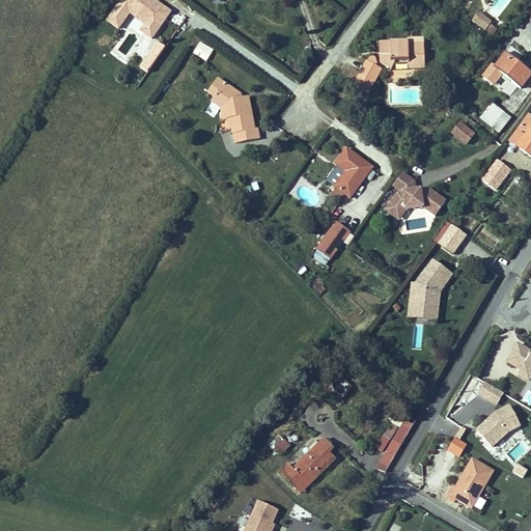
[(118,0),(106,20),(117,27),(128,11),(132,5),(147,17),(143,22),(139,29),(150,36),(165,16),(160,12),(164,6),(155,0),(118,0)]
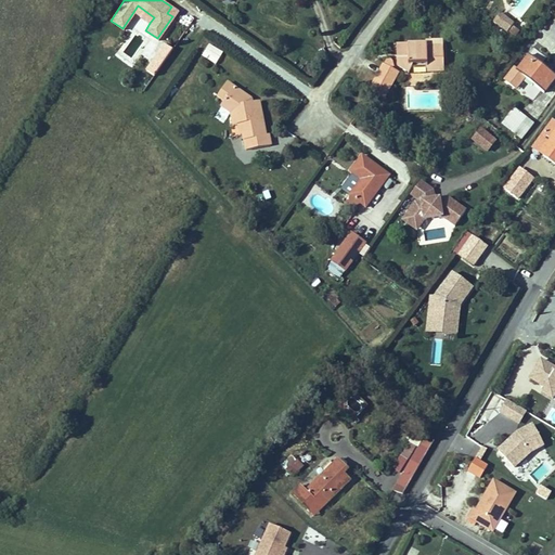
[(138,5),(133,12),(150,23),(154,17),(138,5)]
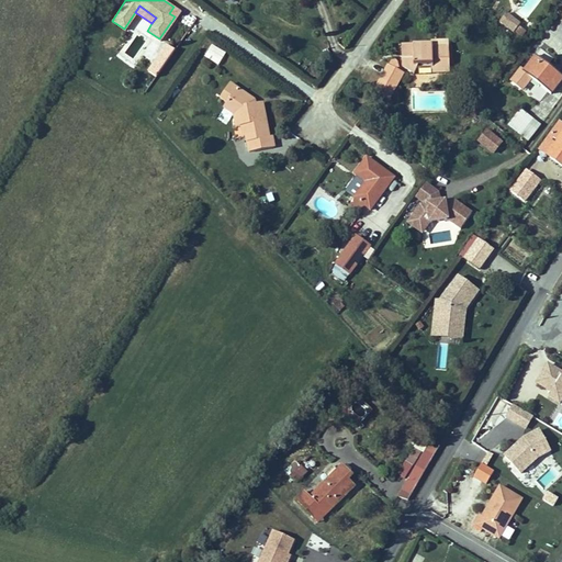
[(173,7),(169,13),(175,17),(179,10),(173,7)]
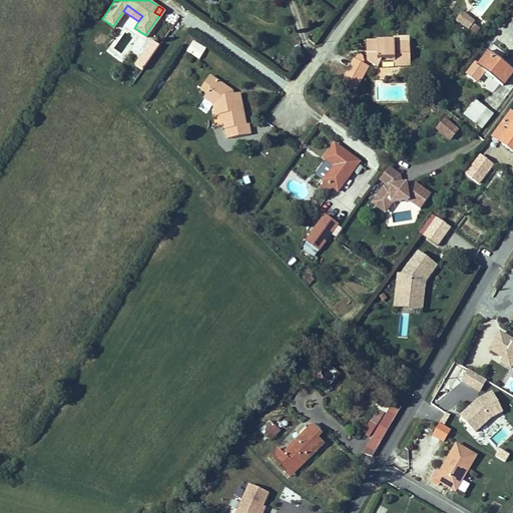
[(477,33),(479,29),(473,24),(470,28),(477,33)]
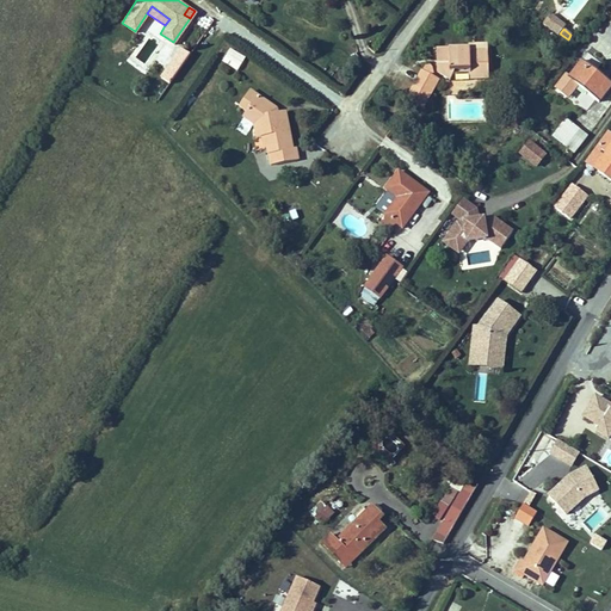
[(160,78),(171,85),(190,55),(179,48),(160,78)]
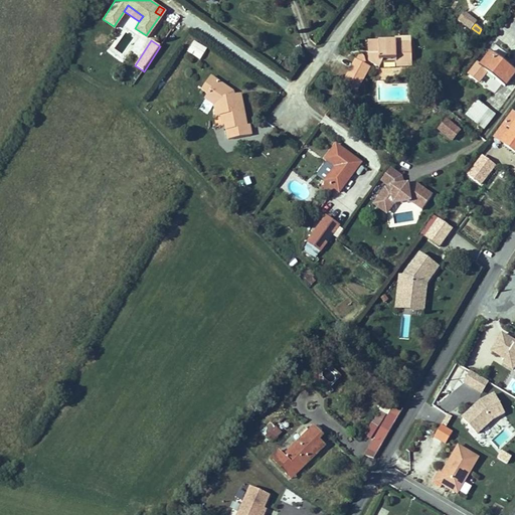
[(194,40),(186,52),(200,61),(208,49),(194,40)]
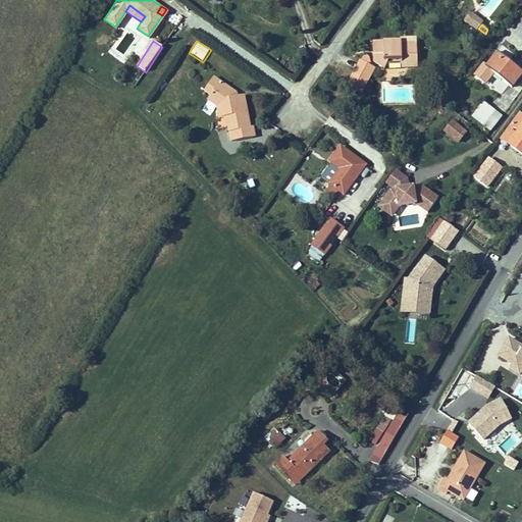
[(417,49),(402,50),(402,44),(389,45),(389,42),(373,42),(373,57),(378,59),(376,64),(384,68),(389,60),(402,60),(402,67),(417,67),(417,49)]
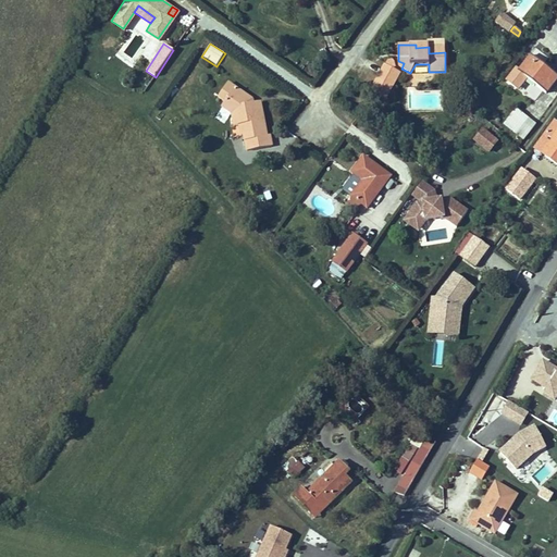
[(143,57),(151,61),(157,52),(148,47),(143,57)]
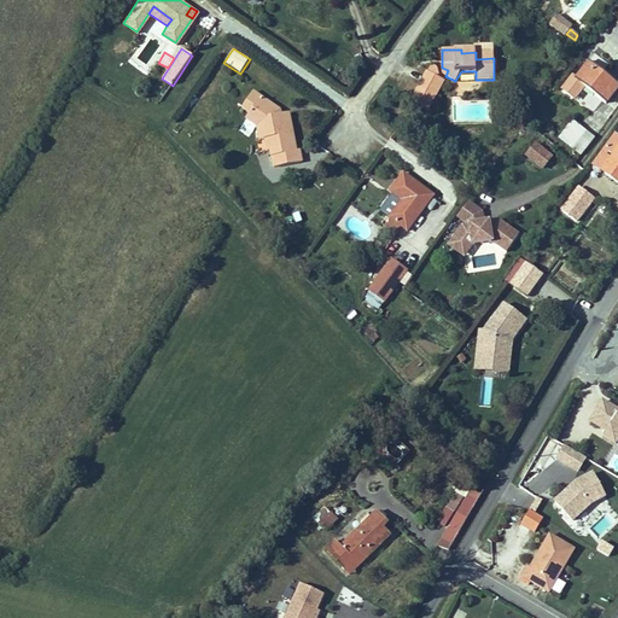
[(590,62),(584,70),(590,74),(596,66),(590,62)]
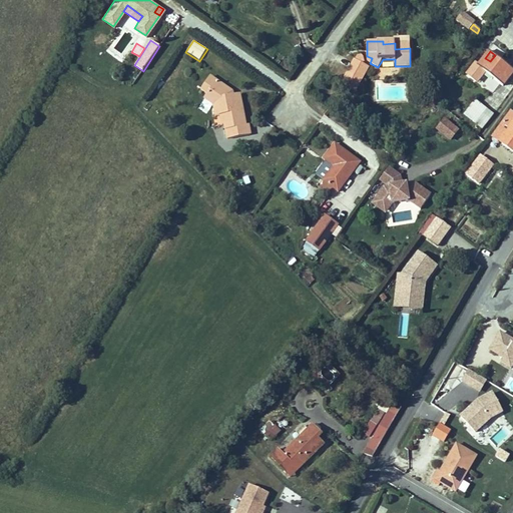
[(358,53),(355,59),(363,63),(366,63),(364,56),(358,53)]
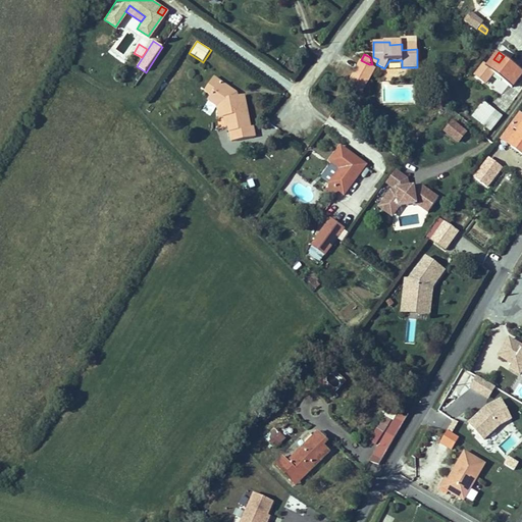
[(512,87),(521,74),(521,69),(504,56),(499,62),(493,59),(486,66),(485,65),(477,76),(485,83),(493,72),(512,87)]
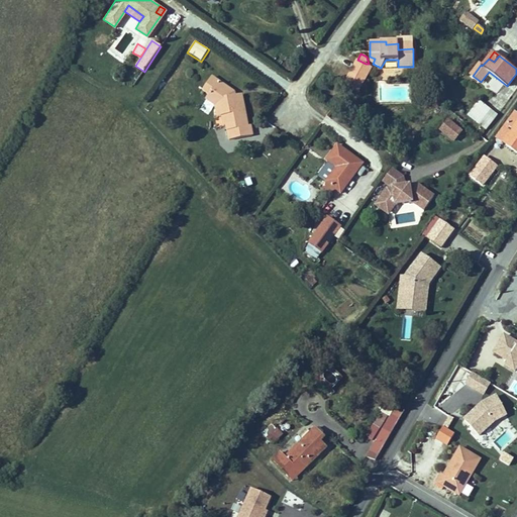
[(372,68),(366,64),(357,60),(344,85),(358,92),(372,68)]
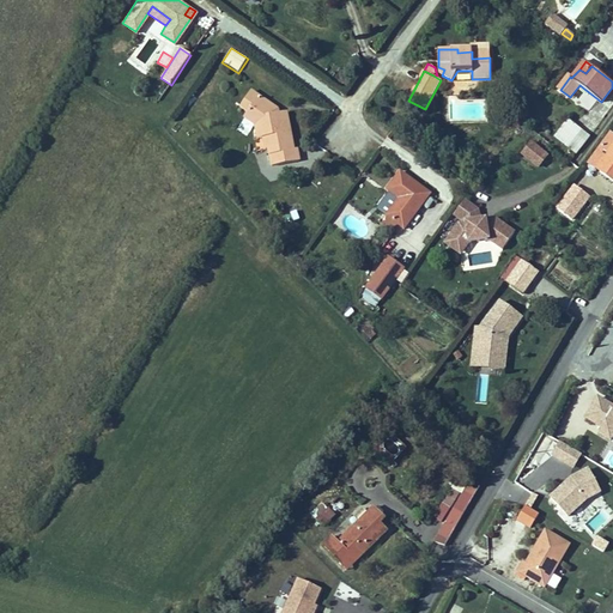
[(278,110),(252,92),(241,108),(248,113),(249,111),(260,120),(263,138),(266,150),(268,150),(273,168),(301,162),(298,149),(295,150),(287,113),(279,115),(278,110)]
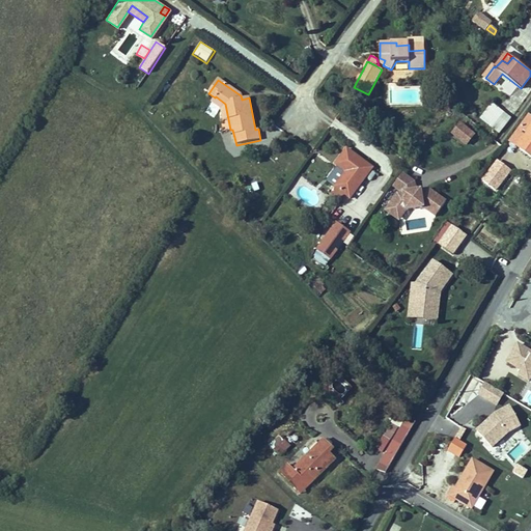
[(212,103),(220,109),(223,120),(228,119),(225,104),(216,96),(215,98),(212,103)]
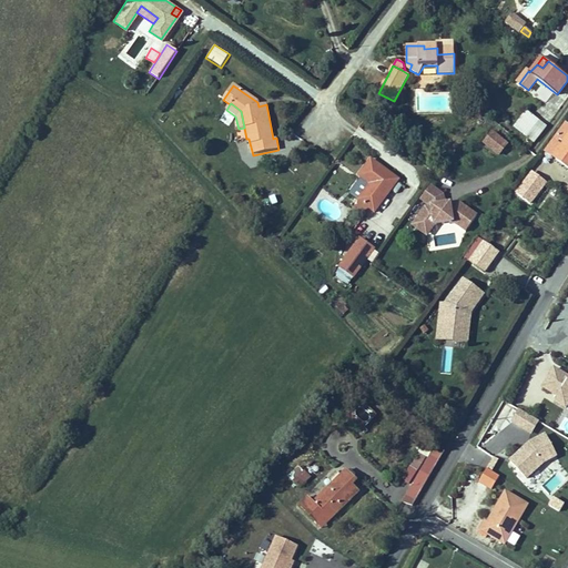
[(515,127),(535,142),(547,127),(527,111),(515,127)]
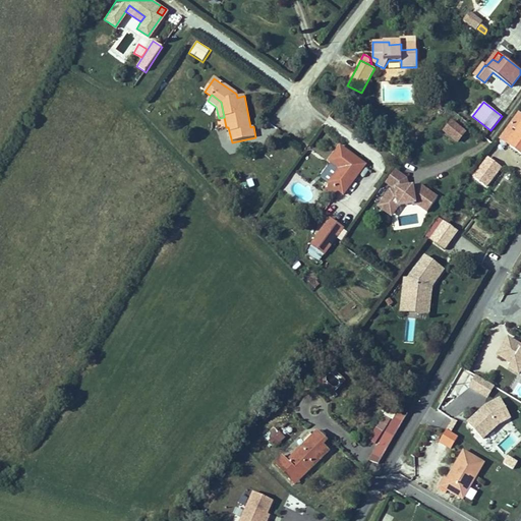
[(520,115),(519,114),(501,137),(520,153),(520,115)]
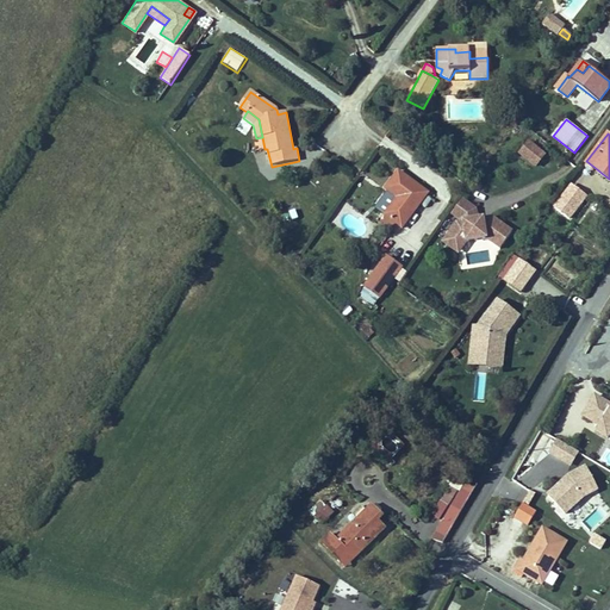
[(529,139),(518,153),(537,168),(548,155),(529,139)]
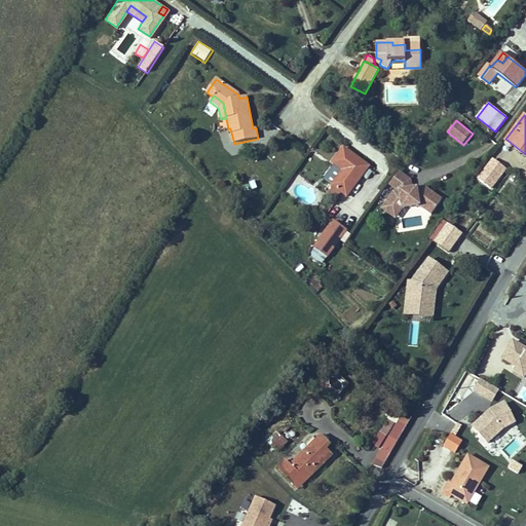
[(346,196),(369,166),(343,148),(333,162),(342,171),(332,185),(346,196)]
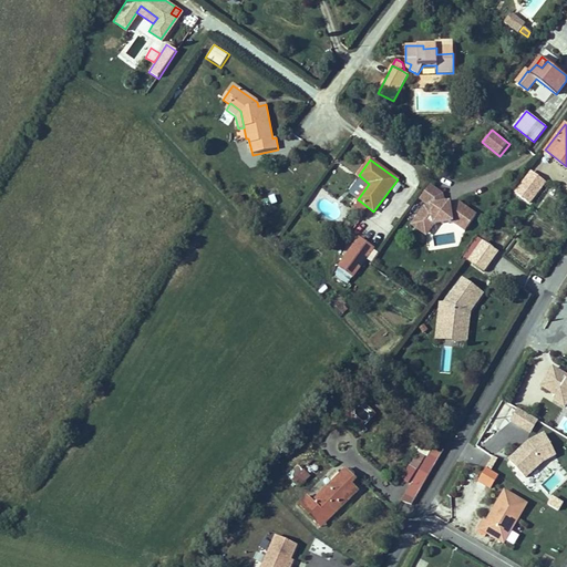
[(546,183),(532,173),(518,191),(525,195),(533,200),(546,183)]
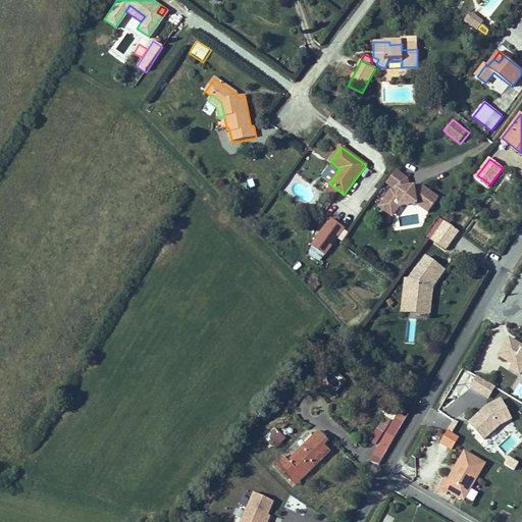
[(393,175),(383,188),(389,192),(390,195),(406,193),(404,184),(393,175)]
